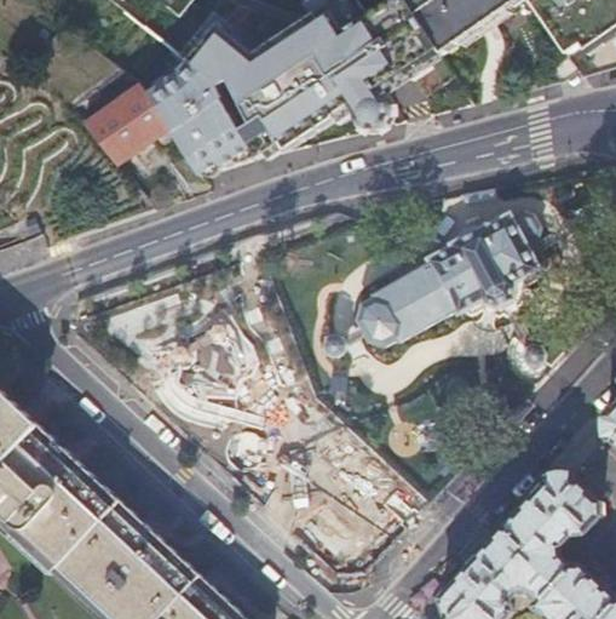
[(300,0),(315,23),(254,62),(249,55),(185,1),(186,0),(153,0),(136,22),(185,61),(208,79),(219,97),(220,98),(219,99),(251,154),(274,139),(276,139),(280,147),(346,104),(351,112),(353,118),(356,121),(361,124),(364,125),(370,125),(376,122),(380,119),(383,114),(384,109),(384,104),(383,101),(375,92),(407,73),(420,93),(452,73),(439,55),(403,0),(391,0),(366,17),(352,0),(300,0)]
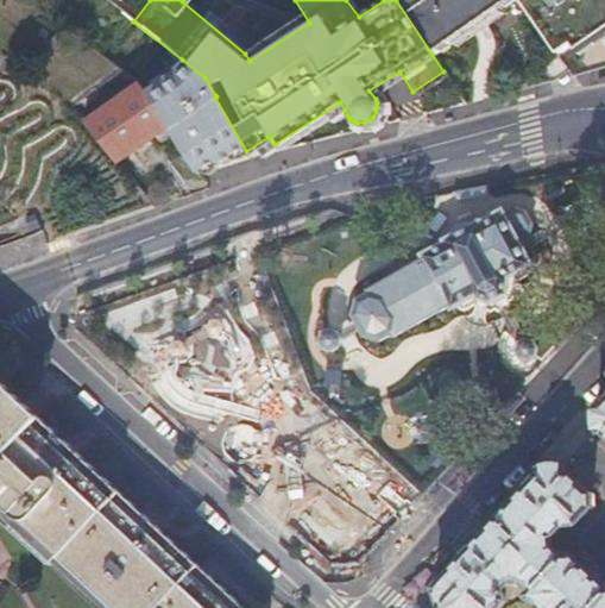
[(396,0),(432,54),(509,0),(396,0)]
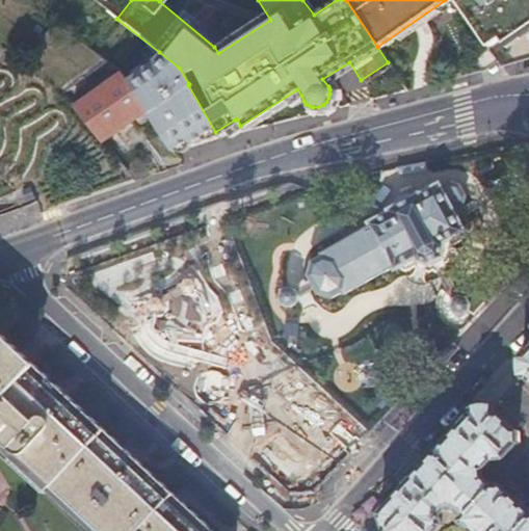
[(453,0),(485,46),(496,38),(499,44),(528,23),(528,0),(453,0)]
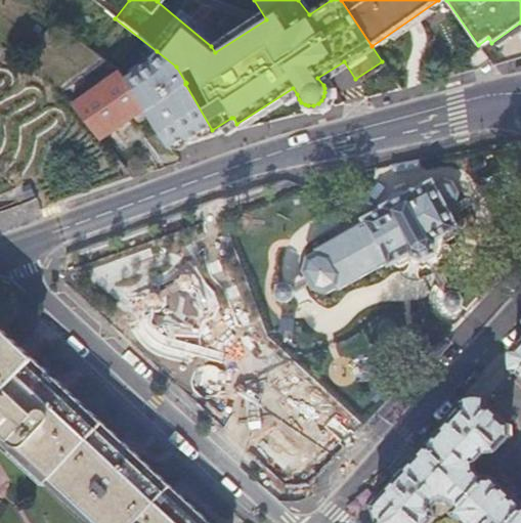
[(176,67),(157,51),(121,76),(146,116),(168,147),(212,130),(185,84),(186,83),(185,82),(176,67)]
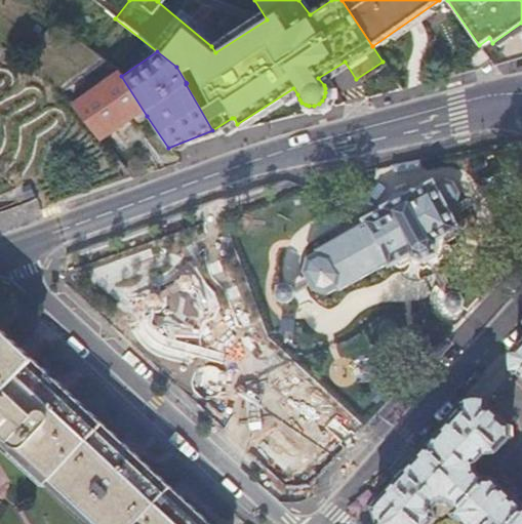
[(121,76),(117,70),(71,105),(98,137),(127,118),(133,126),(147,116),(121,76)]
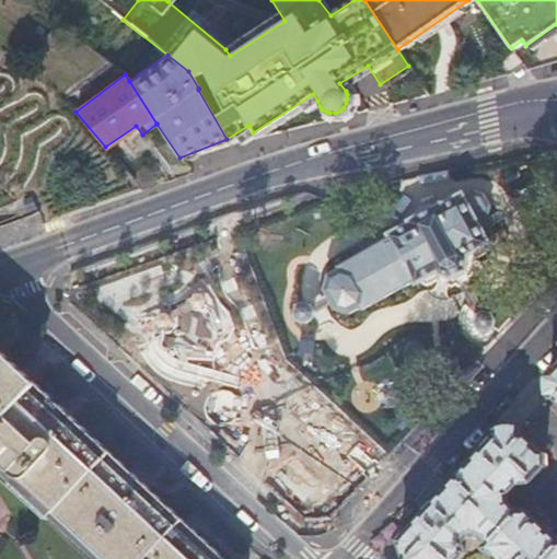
[(407,221),(386,233),(387,236),(336,264),(337,266),(327,271),(323,287),(324,290),(331,302),(333,304),(349,310),(358,304),(359,306),(410,278),(413,281),(433,269),(436,271),(444,275),(463,265),(465,255),(464,253),(485,241),(473,219),(485,212),(484,211),(485,210),(485,209),(486,209),(486,208),(486,207),(486,206),(485,206),(485,205),(487,204),(479,191),(478,191),(472,189),(460,196),(457,193),(437,205),(436,202),(421,210),(406,219),(407,221)]
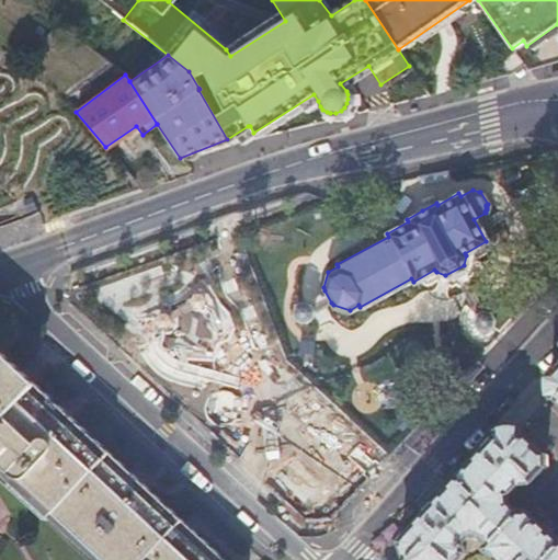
[(496,307),(460,305),(459,334),(494,336),(496,307)]
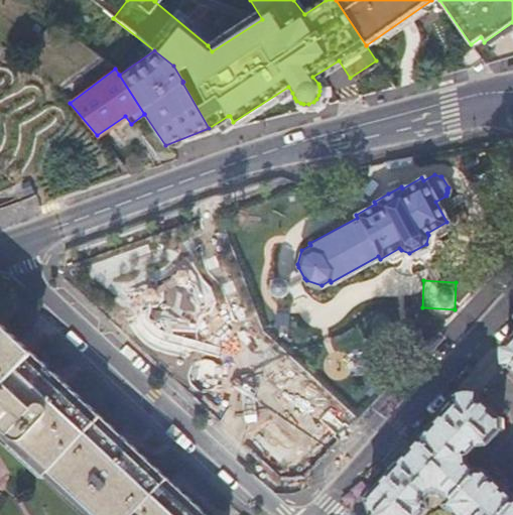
[(206,514),(158,471),(127,441),(100,416),(86,403),(69,387),(43,363),(0,323),(0,427),(22,447),(38,463),(95,514),(206,514)]
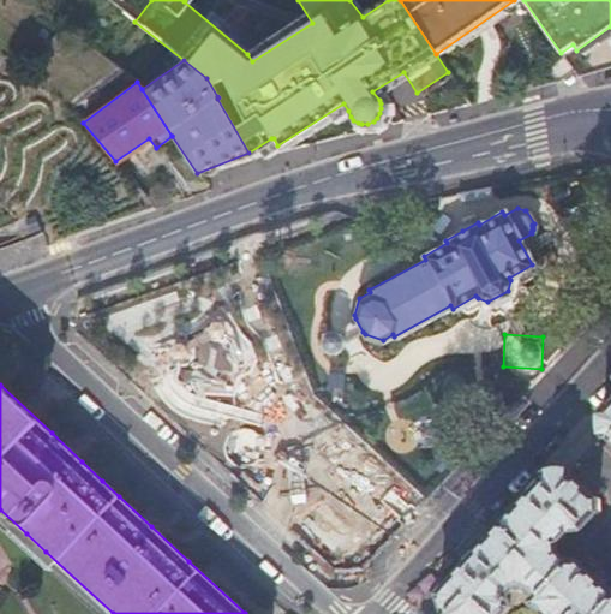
[(610,613),(610,400),(598,415),(597,429),(610,441),(610,592),(574,560),(564,561),(553,550),(552,541),(565,526),(569,530),(577,528),(592,511),(593,498),(562,470),(549,470),(436,592),(441,613),(497,613),(505,606),(505,600),(504,598),(505,596),(504,594),(511,584),(523,584),(533,594),(528,600),(543,613),(610,613)]
